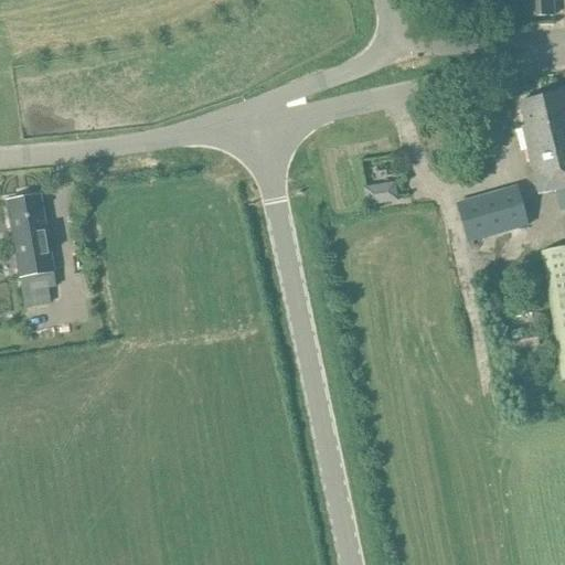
[(552,0),(524,0),(526,18),(553,17),(552,0)]
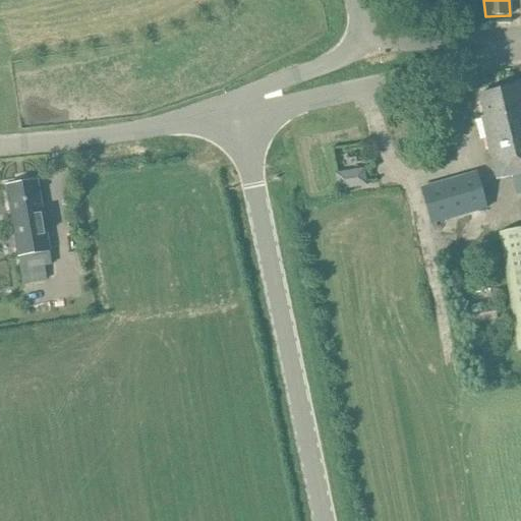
[(520,194),(520,196),(520,85),(479,95),(484,117),(482,118),(497,178),(511,175),(516,196),(520,194)]
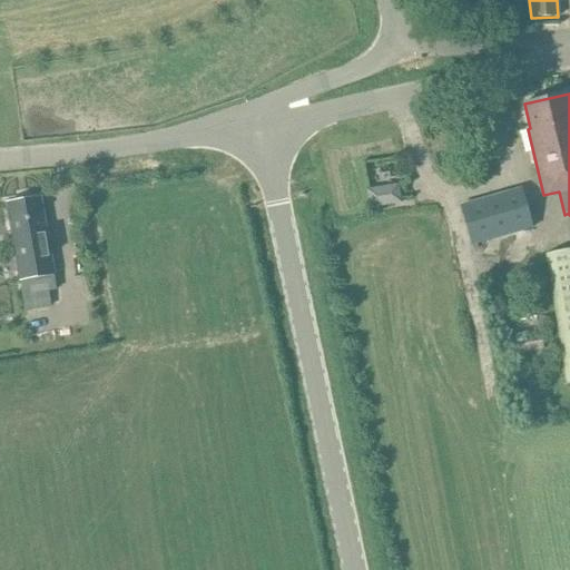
[(370,209),(401,204),(397,185),(366,190),(370,209)]
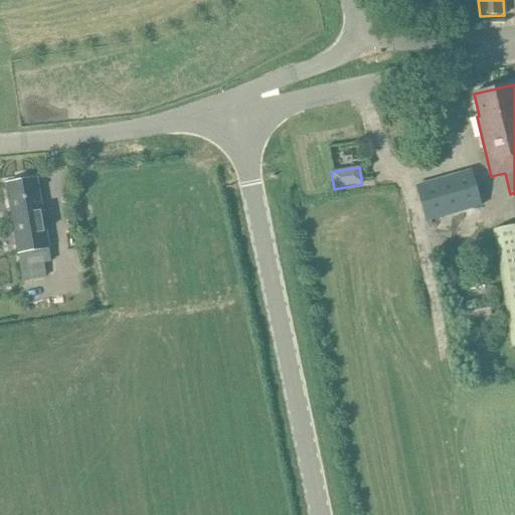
[(415,185),(426,222),(482,206),(472,170),(415,185)]
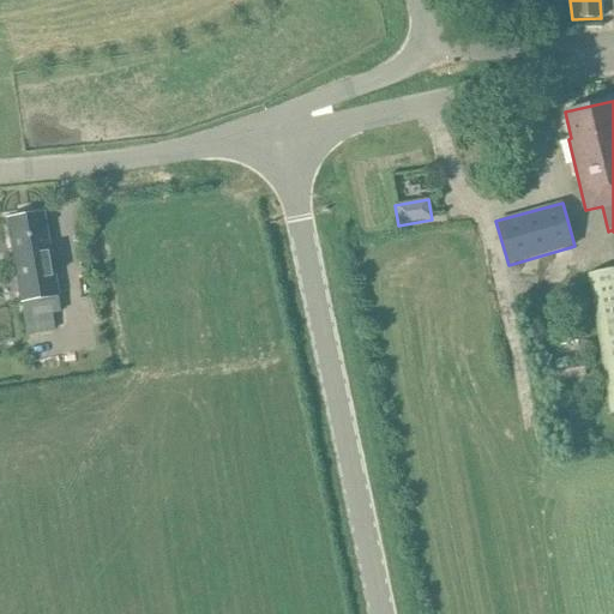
[(22,301),(28,336),(54,331),(52,314),(60,313),(58,295),(43,214),(7,220),(22,301)]
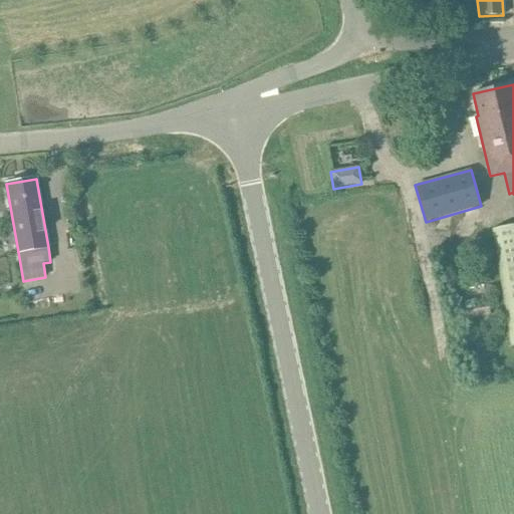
[(513,344),(513,224),(493,227),(510,346),(513,344)]
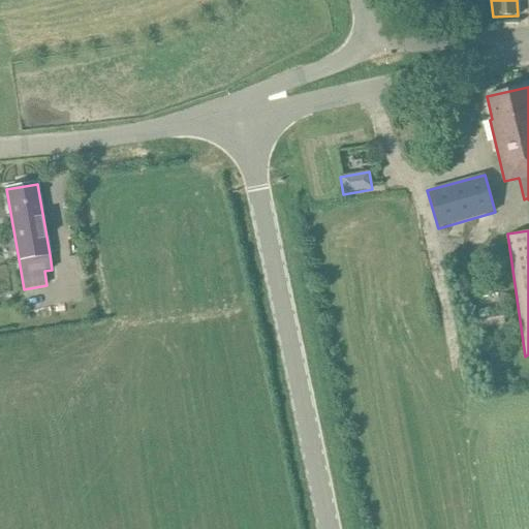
[(481,299),(499,294),(496,283),(478,287),(481,299)]
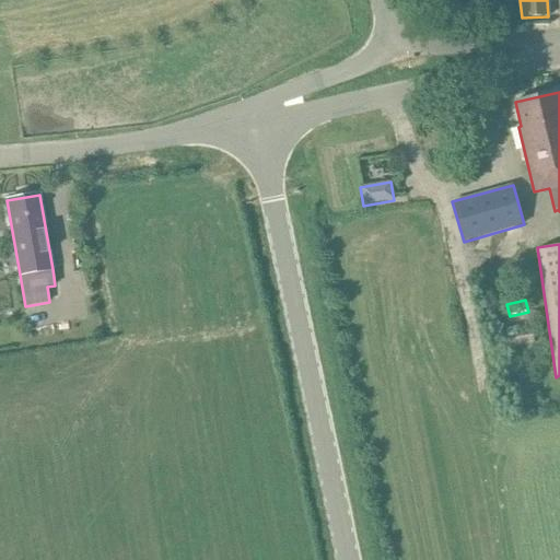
[(504,329),(508,349),(534,343),(533,335),(517,337),(515,327),(504,329)]
